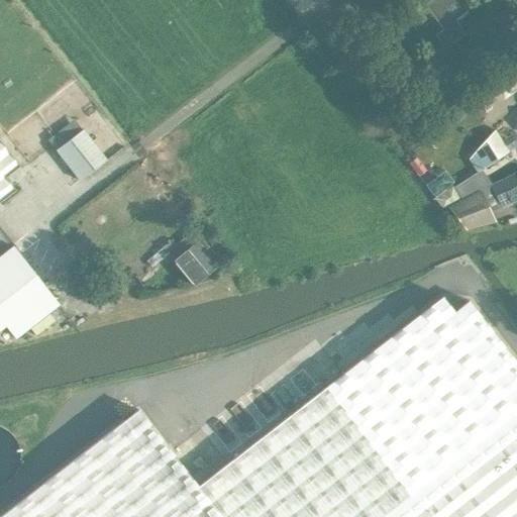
[(394,0),(356,0),(352,3),(369,24),(397,3),(394,0)]
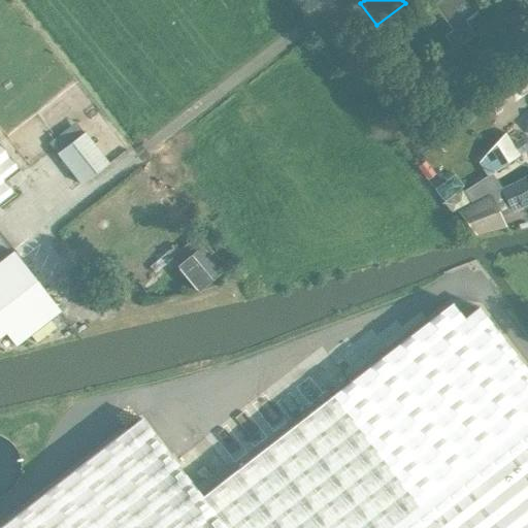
[(475,34),(464,21),(476,10),(468,0),(429,0),(453,30),(444,36),(455,50),(475,34)]
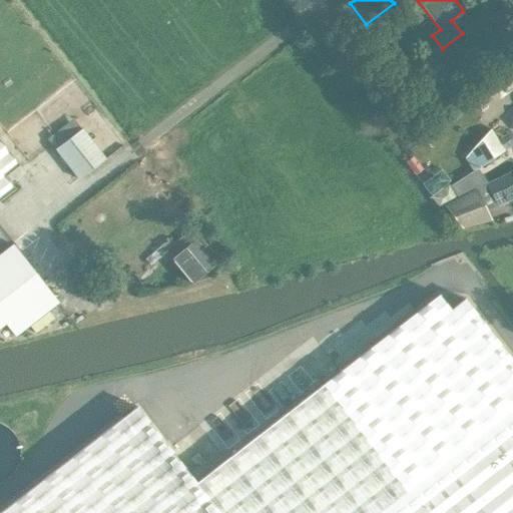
[(52,138),(58,145),(79,127),(73,120),(52,138)]
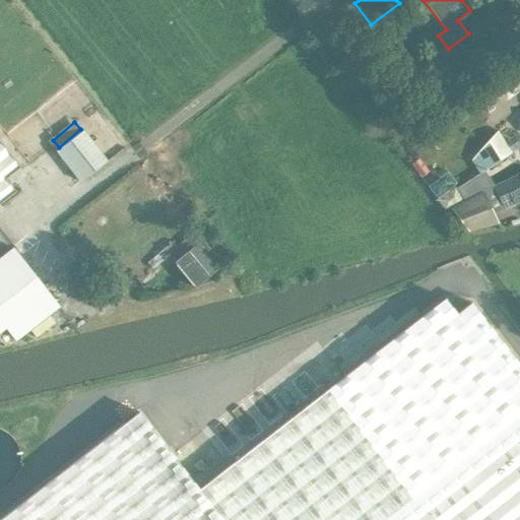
[(83,130),(55,151),(58,154),(79,183),(108,160),(83,130)]
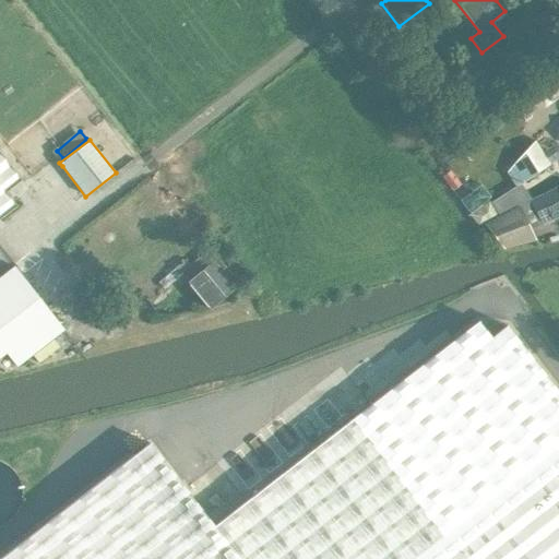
[(507,173),(515,187),(536,174),(535,171),(549,163),(534,140),(507,173)]
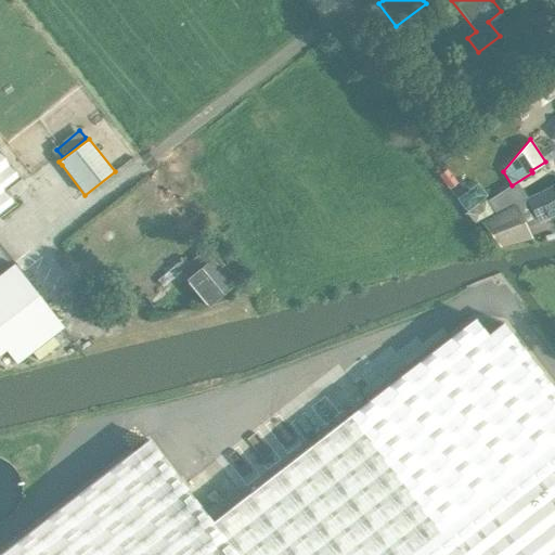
[(0,152),(0,217),(16,204),(5,190),(21,178),(0,152)]
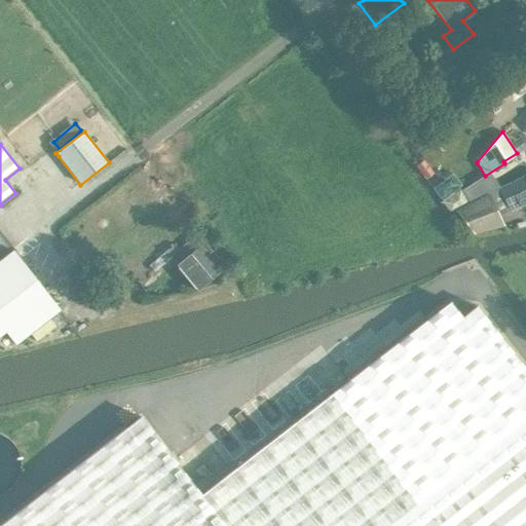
[(487,193),(501,187),(514,181),(504,163),(485,176),(479,179),(487,193)]
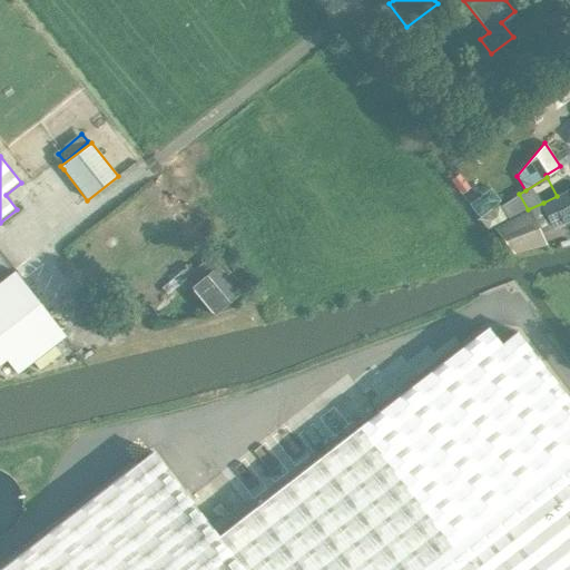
[(569,190),(569,189),(557,196),(543,203),(554,228),(569,220),(569,190)]
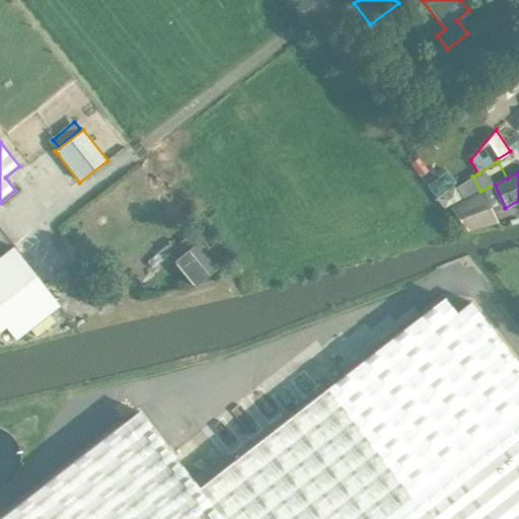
[(462,200),(450,208),(467,230),(497,221),(493,213),(505,208),(495,184),(480,191),(462,200)]
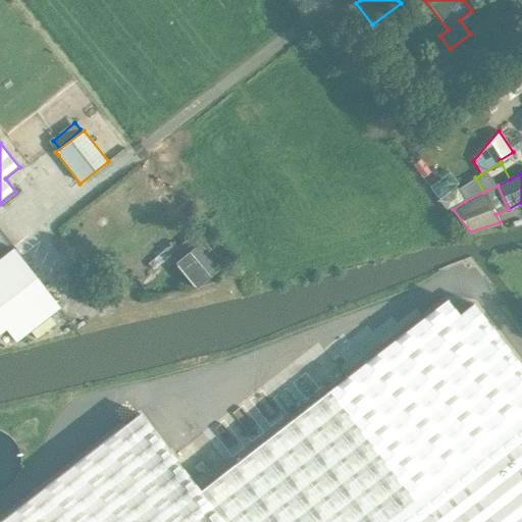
[(447,211),(453,209),(465,201),(457,188),(438,201),(447,211)]
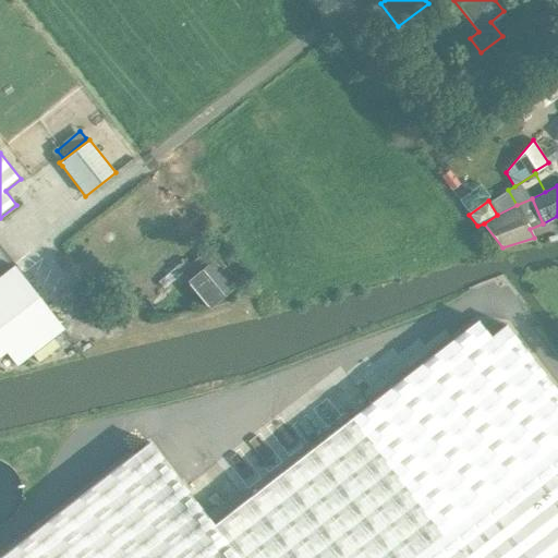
[(209,308),(232,289),(217,273),(223,267),(208,247),(179,273),(209,308)]
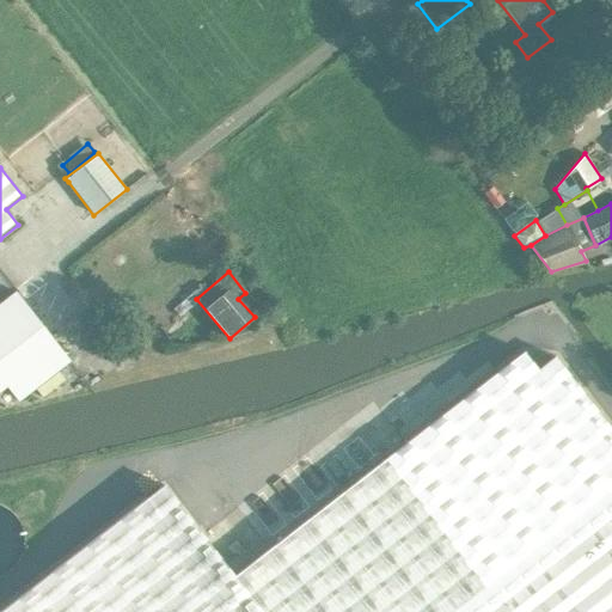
[(14,292),(0,303),(0,390),(6,385),(18,401),(69,361),(14,292)]
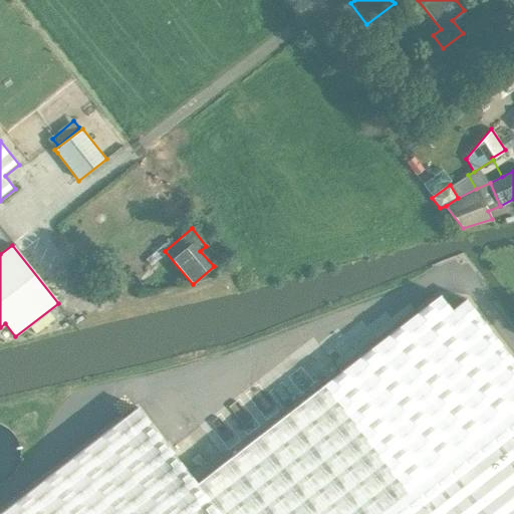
[(138,408),(0,513),(513,513),(513,362),(465,299),(451,310),(439,295),(196,483),(138,408)]
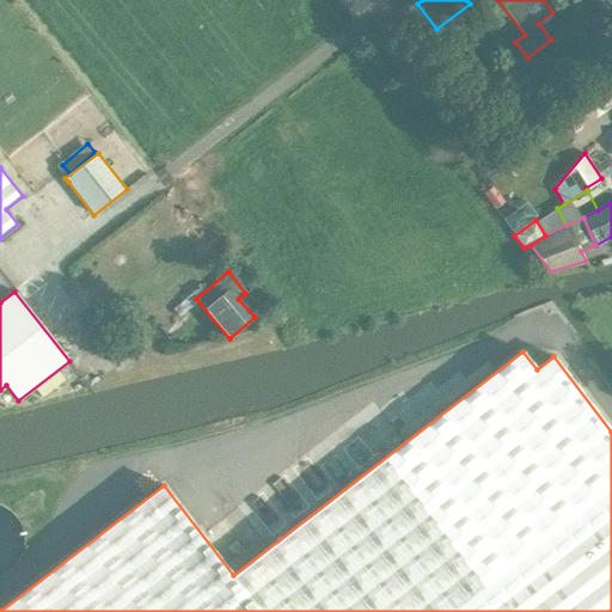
[(0,516),(0,561),(19,556),(7,515),(0,516)]
